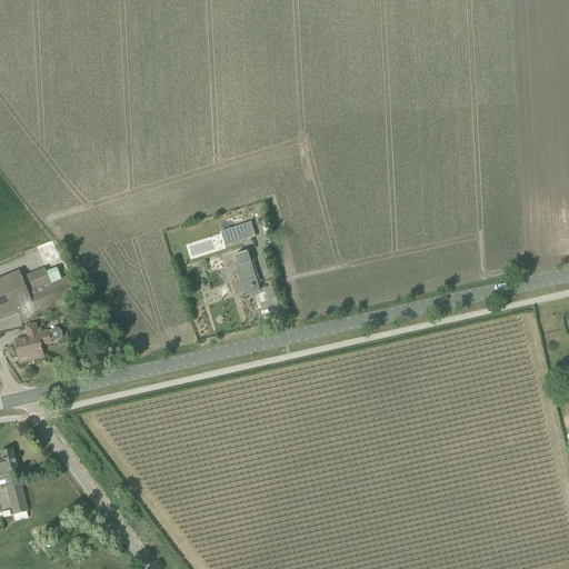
[(225,247),(256,237),(250,222),(220,232),(225,247)]
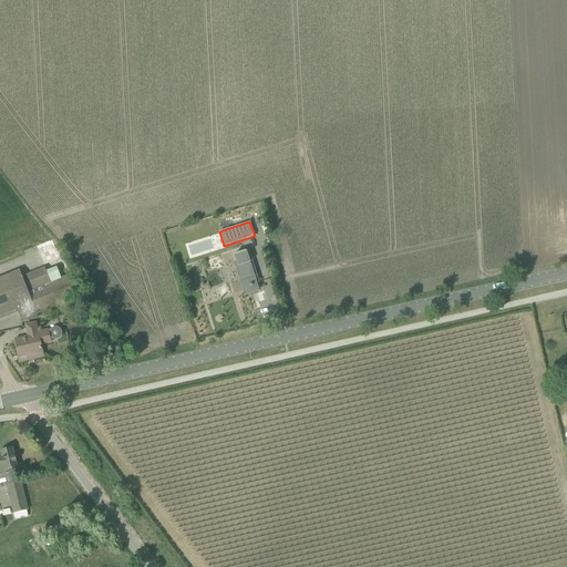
[(234,256),(235,255),(245,287),(249,286),(250,287),(253,287),(253,285),(259,282),(258,280),(259,280),(258,275),(257,276),(248,250),(234,255),(234,256)]
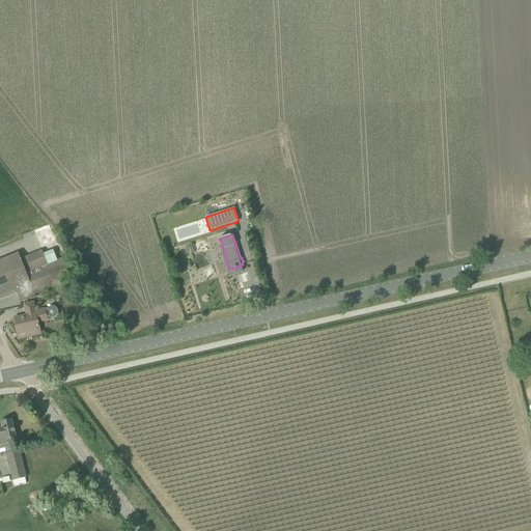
[(0,299),(18,292),(20,298),(76,276),(67,256),(47,264),(42,250),(21,258),(19,253),(0,259),(0,299)]
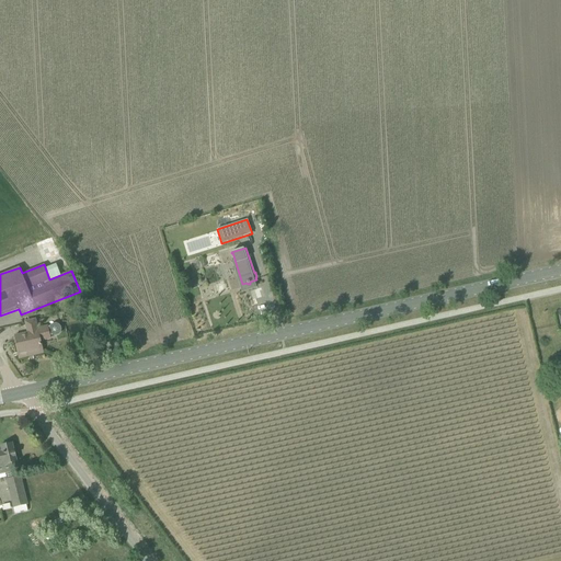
[(30,334),(15,338),(19,353),(31,351),(31,354),(43,352),(39,341),(49,339),(49,338),(53,338),(55,338),(59,336),(60,334),(61,331),(60,329),(59,327),(55,325),(53,325),(50,327),(37,330),(35,320),(26,322),(30,334)]
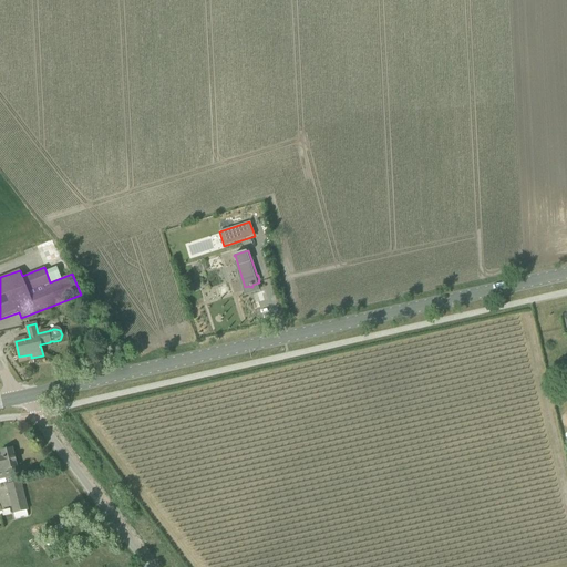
[(0,480),(14,476),(12,467),(17,466),(12,449),(0,452),(1,456),(0,456),(0,480)]
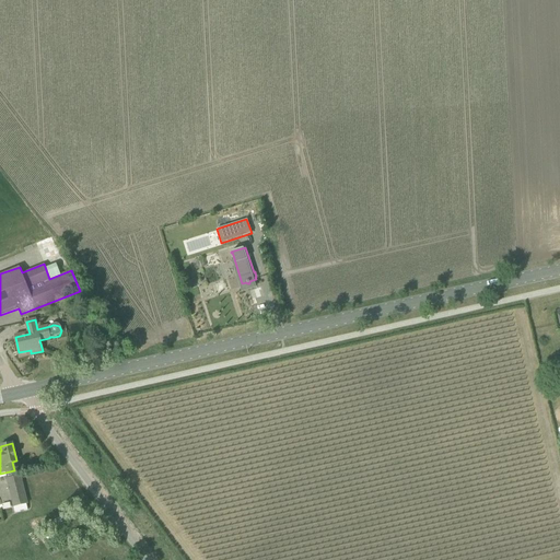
[(25,494),(21,476),(6,479),(15,514),(27,511),(24,494),(25,494)]
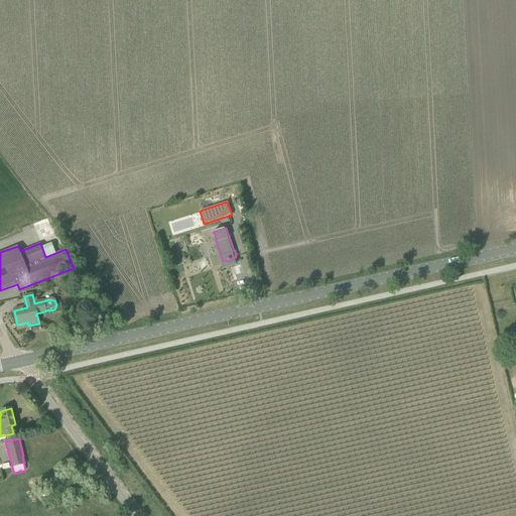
All buildings are outlined.
